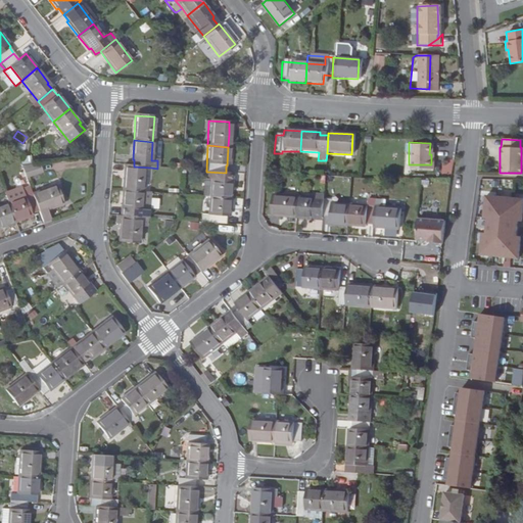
[(25,175),(39,173),(38,163),(20,165),(25,175)]
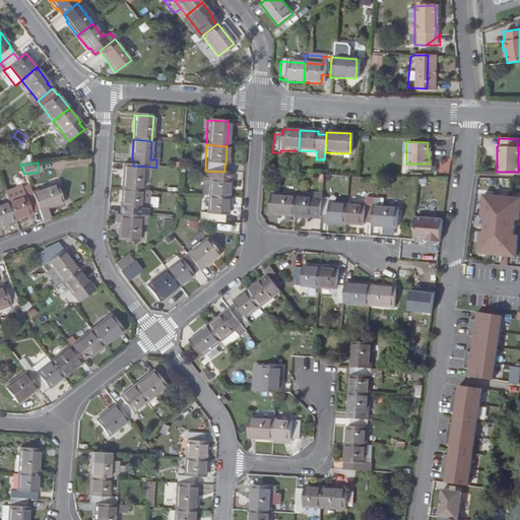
[(150,174),(150,167),(133,166),(132,173),(123,173),(122,191),(142,192),(143,174),(150,174)]
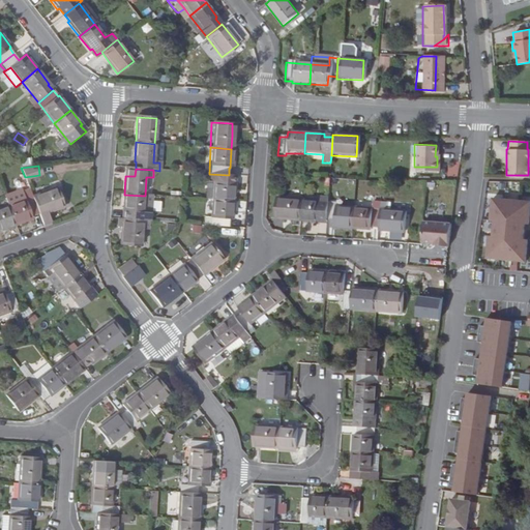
[(229,175),(209,174),(207,174),(206,181),(214,181),(213,201),(233,202),(234,183),(229,183),(229,175)]
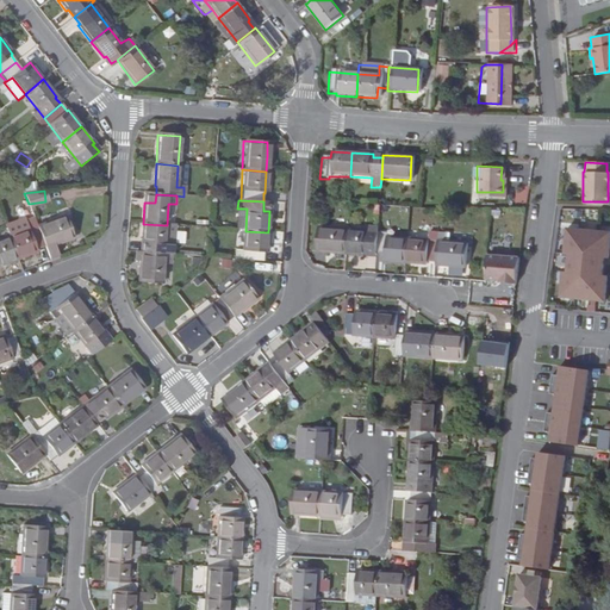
[(237,211),(234,211),(232,230),(246,231),(247,209),(237,209),(237,211)]
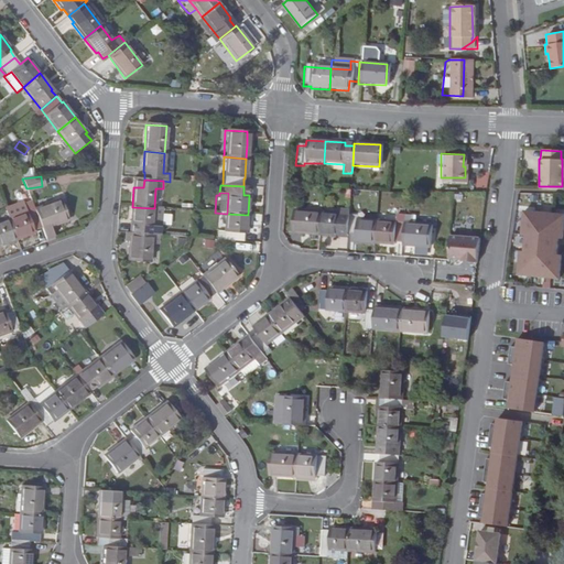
[(42,227),(46,242),(55,239),(51,226),(68,218),(61,198),(34,208),(42,227)]
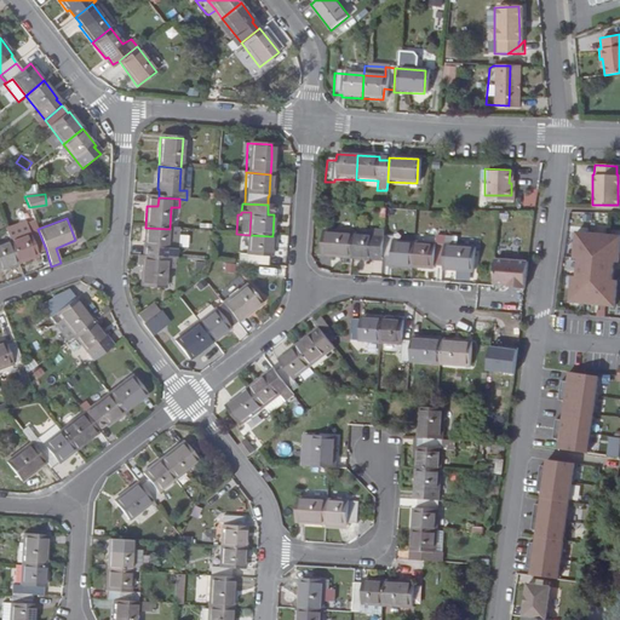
[(46,250),(38,229),(34,220),(26,223),(29,231),(9,240),(17,262),(36,254),(36,253),(46,250)]
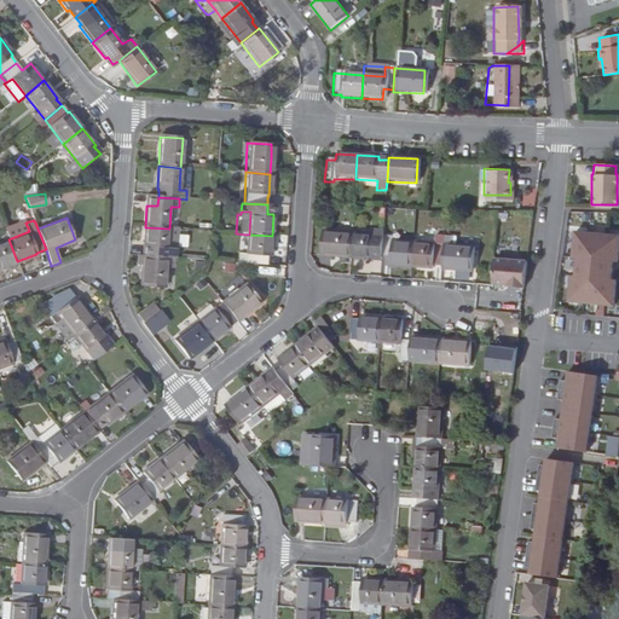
[(25,223),(5,231),(9,239),(29,231),(25,223)]
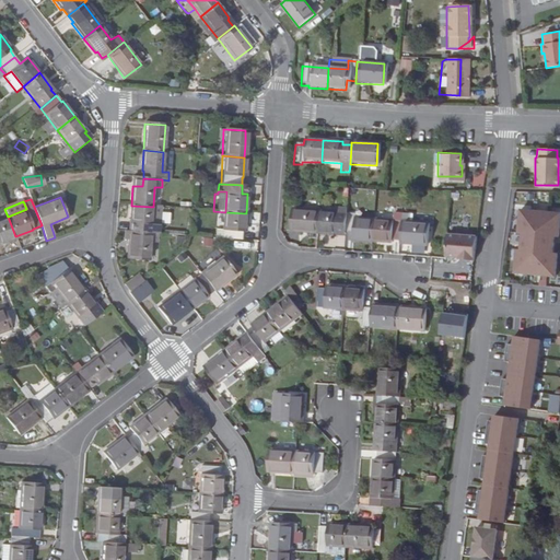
[(158,235),(160,207),(153,207),(131,206),(130,224),(132,224),(132,233),(158,235)]
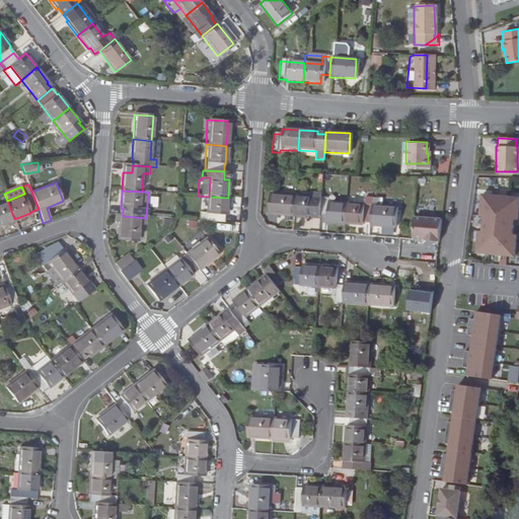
[(515,200),(476,196),(473,219),(478,220),(476,236),(472,236),(470,256),(509,260),(511,238),(503,237),(504,222),(513,222),(515,200)]
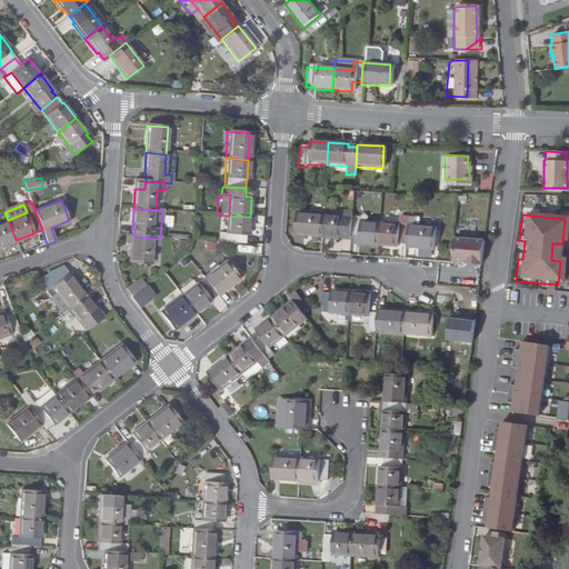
[(219,235),(219,242),(246,245),(247,237),(249,236),(250,217),(229,216),(228,233),(219,235)]
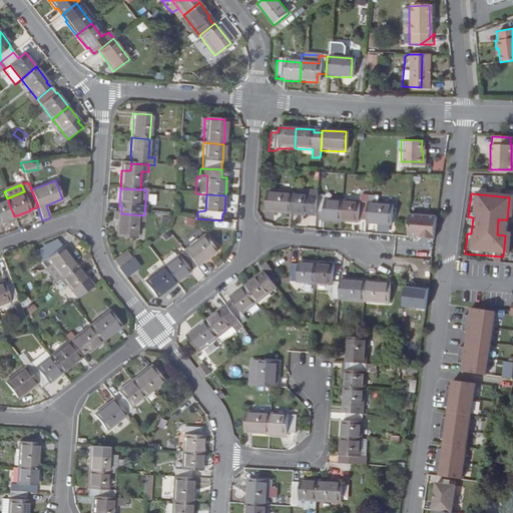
[(359,223),(359,221),(366,221),(367,196),(367,195),(359,195),(359,203),(342,202),(340,222),(359,223)]
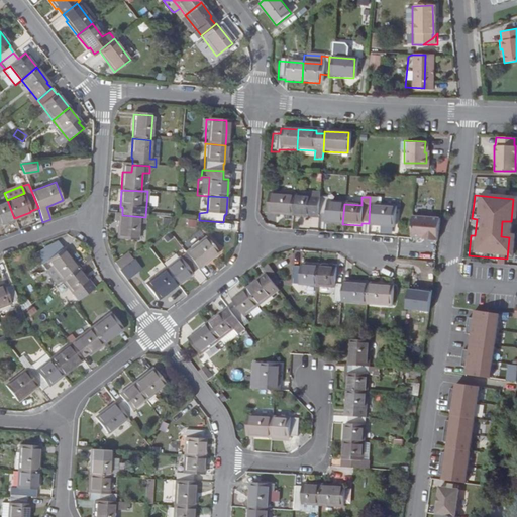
[(378,206),(378,198),(370,198),(369,223),(369,225),(394,227),(395,207),(378,206)]
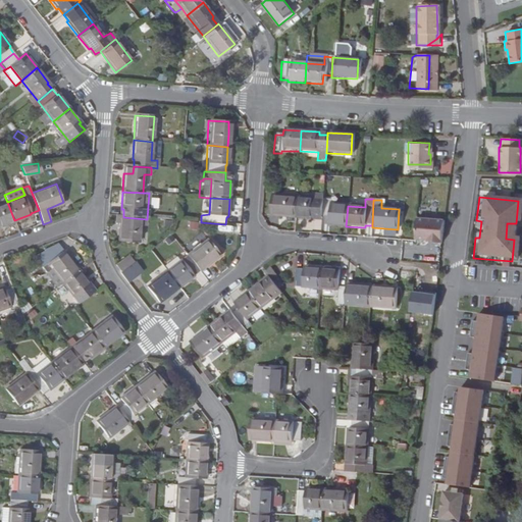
[(276,219),(276,221),(295,222),(297,202),(270,201),(269,218),(276,219)]
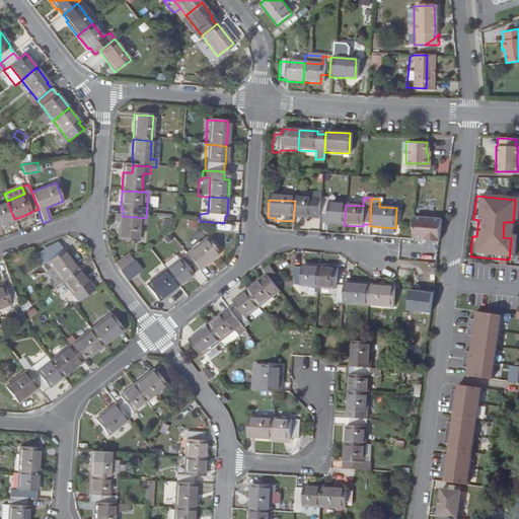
[(0,203),(0,224),(14,219),(7,201),(0,203)]
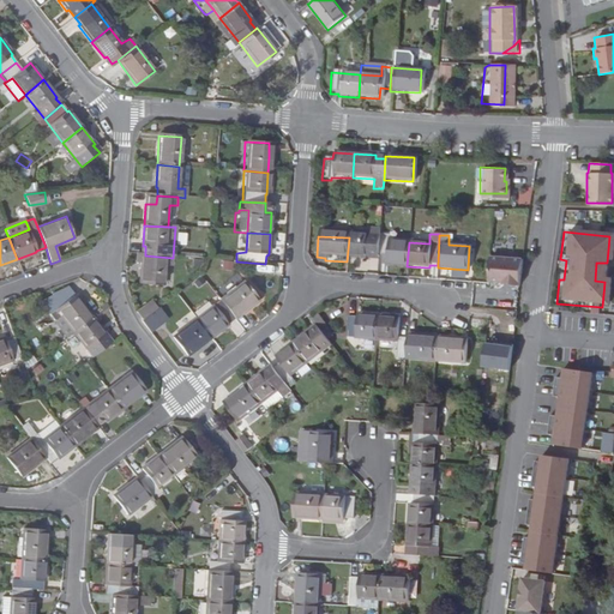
[(368,263),(368,260),(378,262),(379,240),(349,238),(347,262),(368,263)]
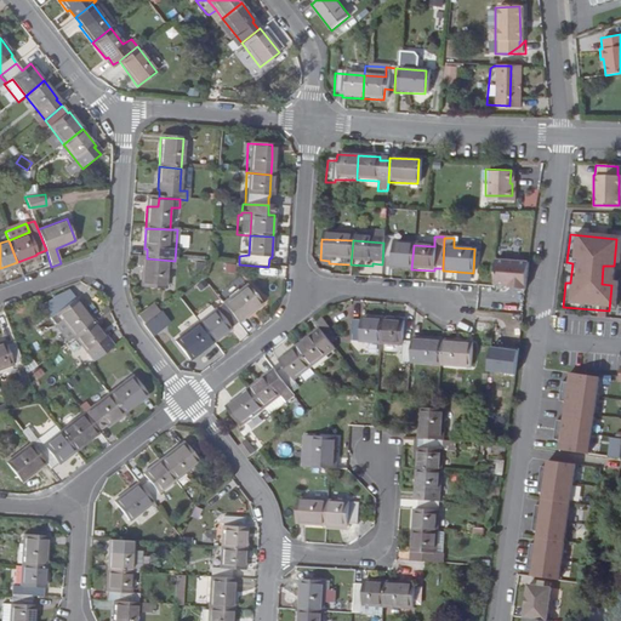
[(392,265),(392,268),(411,269),(414,245),(383,243),(382,265),(392,265)]
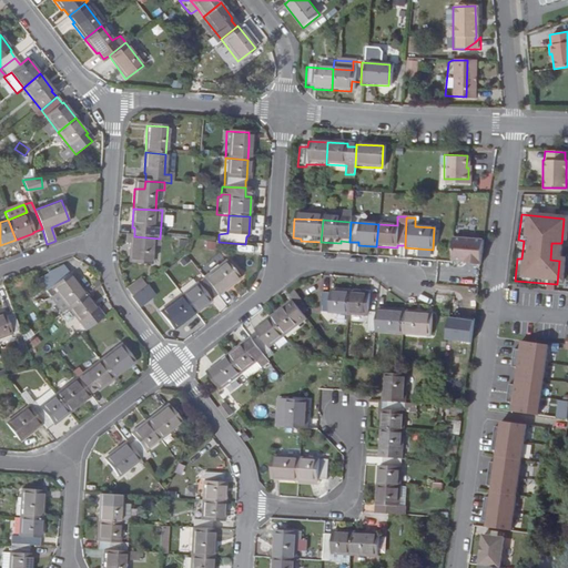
[(160,239),(134,236),(128,236),(127,245),(132,245),(131,265),(152,266),(152,247),(160,247),(160,239)]
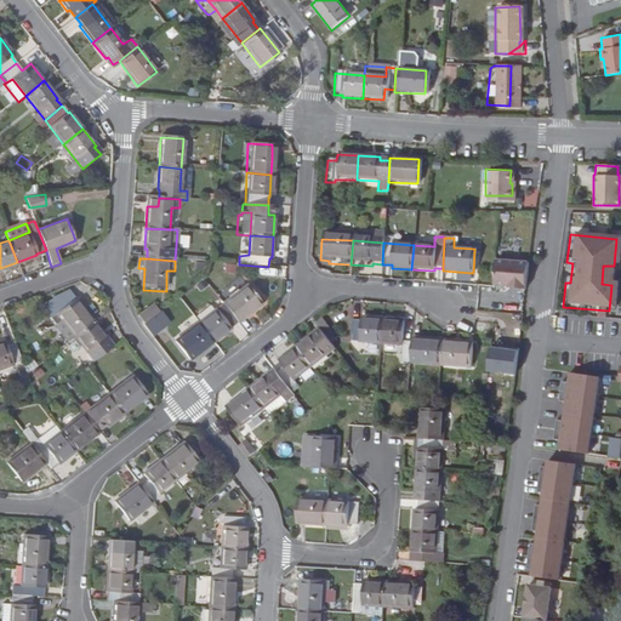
[(527,286),(527,260),(493,258),(491,285),(527,286)]
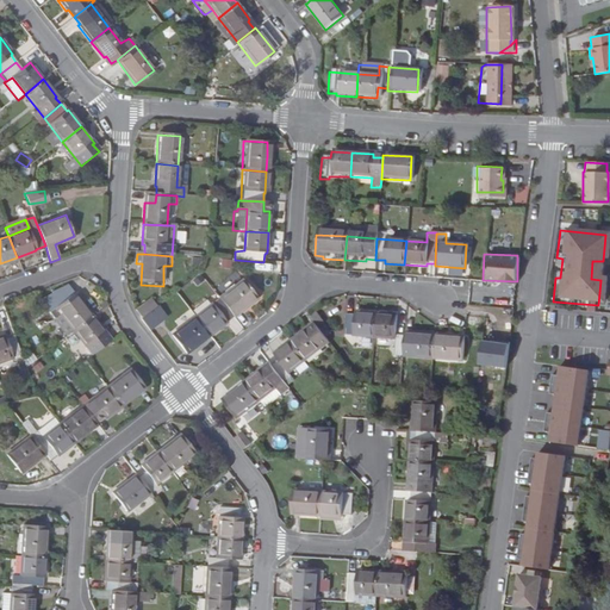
[(217,284),(222,290),(232,282),(228,277),(217,284)]
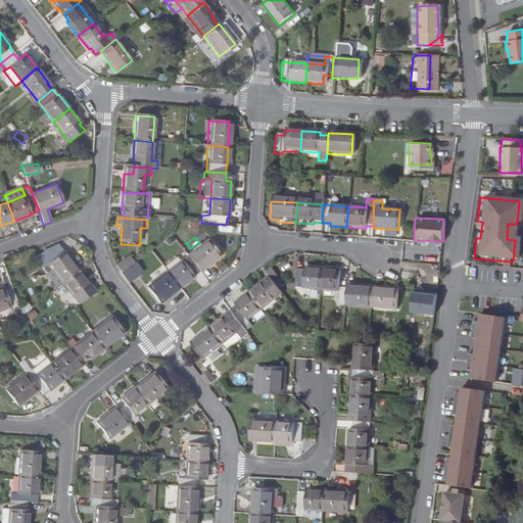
[(222,255),(210,239),(189,255),(200,270),(201,271),(222,255)]
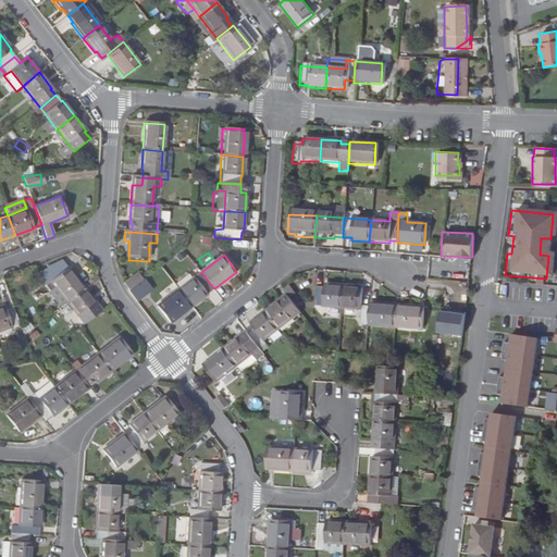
[(69,267),(62,259),(50,269),(56,276),(69,267)]
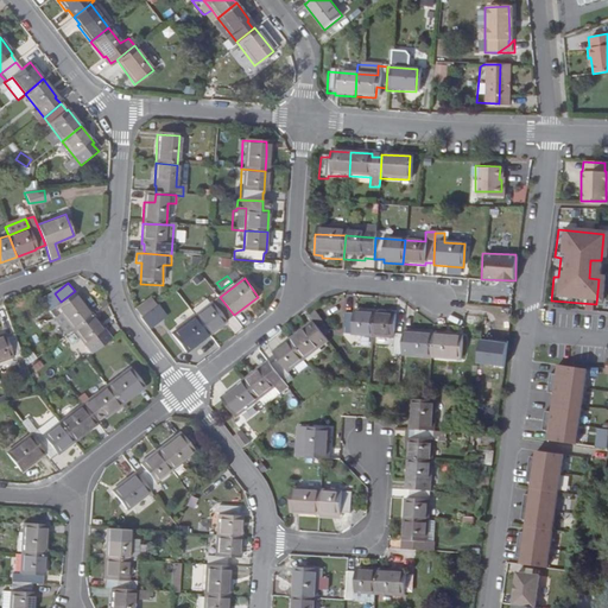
[(51,309),(45,314),(63,339),(73,330),(93,315),(75,291),(61,302),(51,309)]
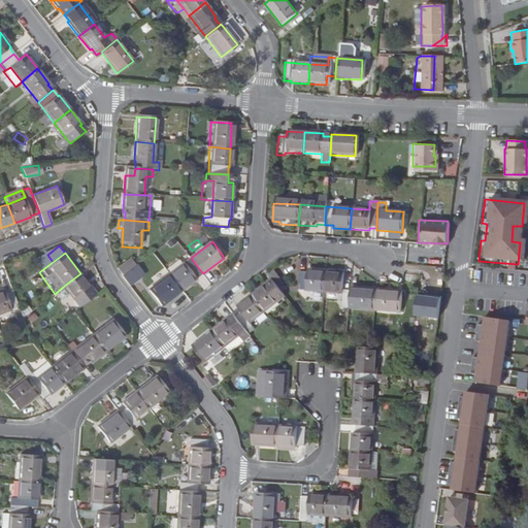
[(39,261),(44,268),(53,262),(47,255),(39,261)]
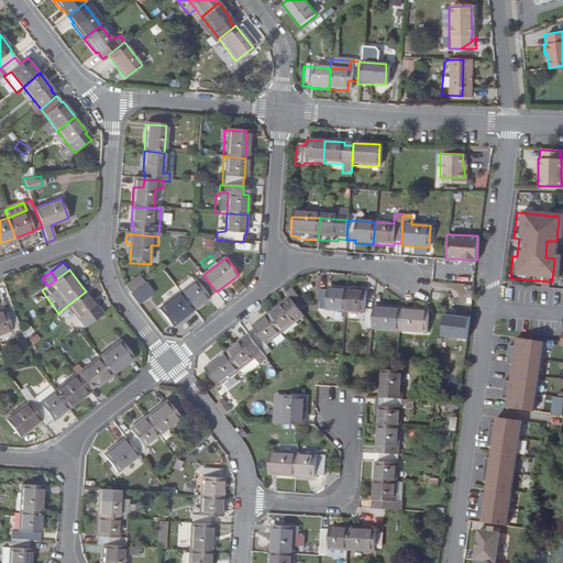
[(144,282),(140,275),(125,285),(130,293),(142,284),(144,282)]
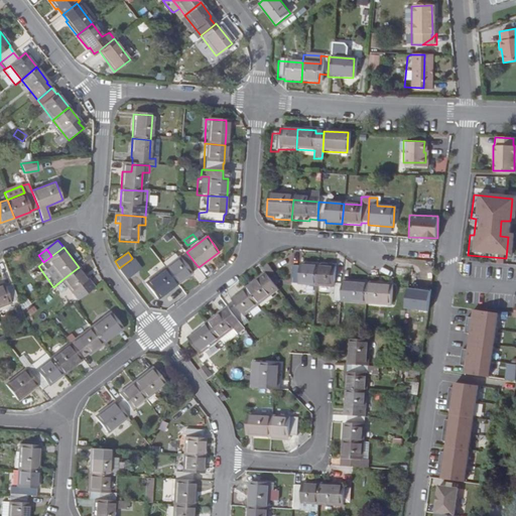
[(198,266),(186,252),(167,267),(178,282),(192,272),(191,270),(198,266)]
